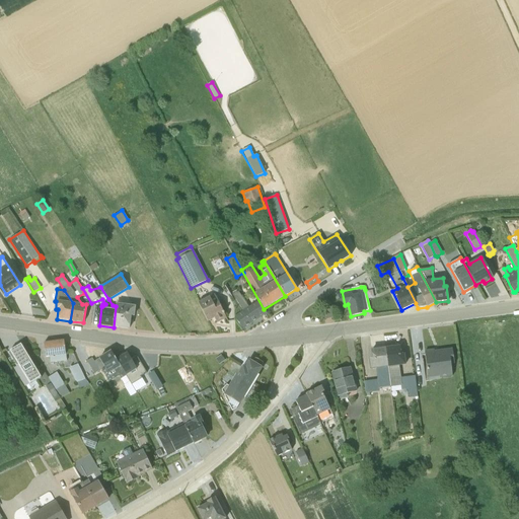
[(235,318),(242,329),(266,313),(258,300),(249,307),(238,291),(236,291),(232,294),(243,312),(235,318)]
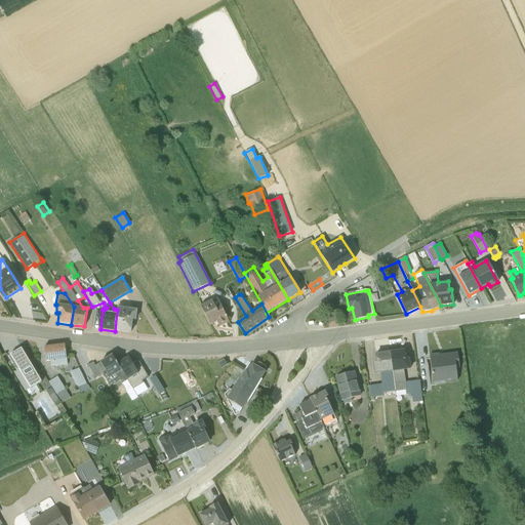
[(200,306),(209,325),(216,322),(219,327),(229,322),(221,307),(223,307),(218,298),(216,297),(200,306)]
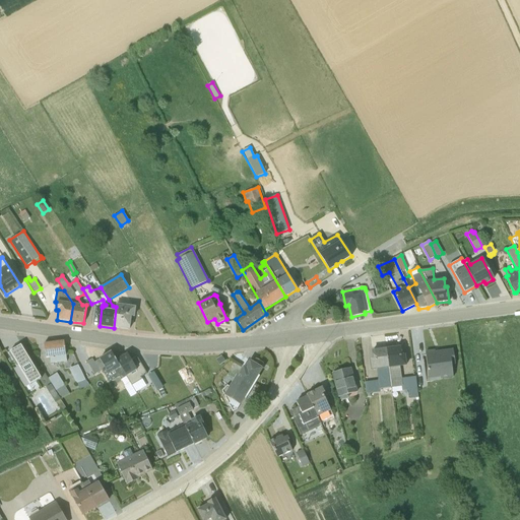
[(131,306),(130,303),(117,301),(114,328),(129,330),(130,322),(133,323),(136,307),(131,306)]
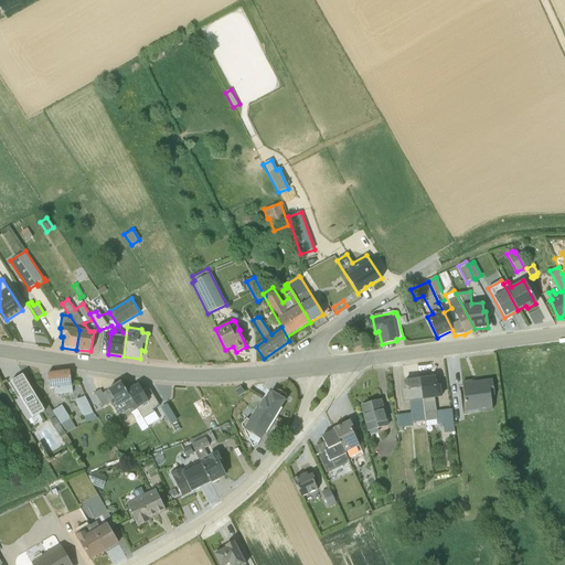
[(354,348),(362,347),(361,336),(353,337),(354,348)]
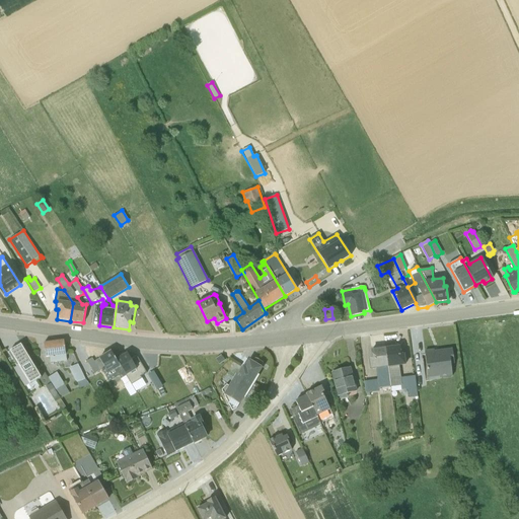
[(64,341),(44,344),(46,357),(49,357),(50,363),(67,361),(64,341)]
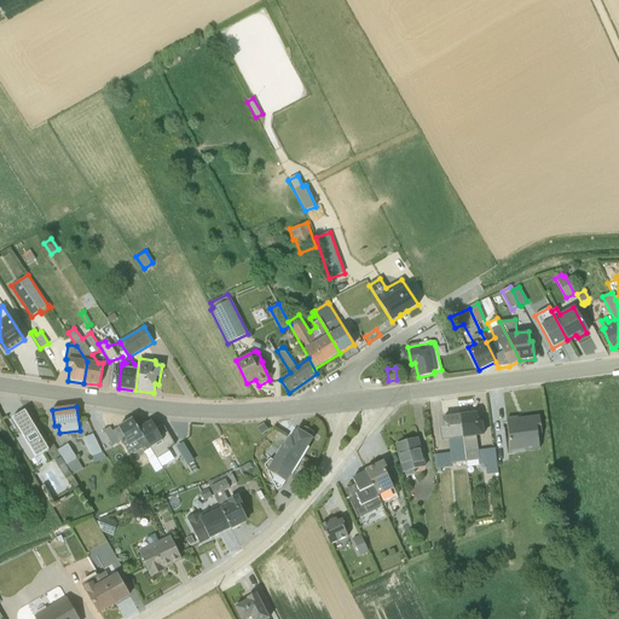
[(25,411),(10,421),(12,426),(10,428),(12,433),(16,432),(19,437),(22,435),(36,458),(48,450),(25,411)]
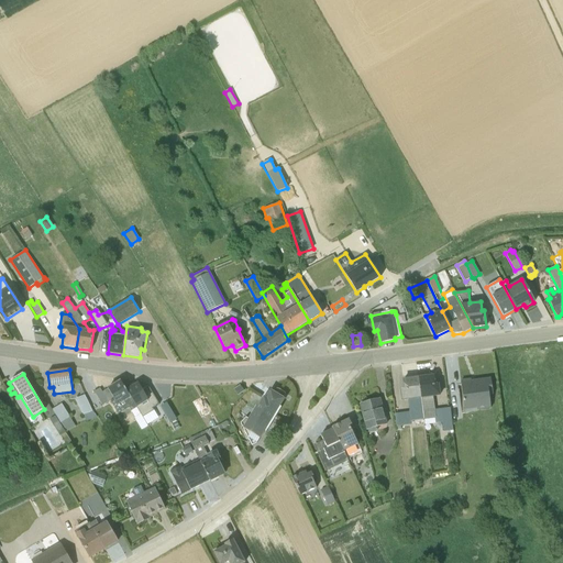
[(440,397),(439,384),(435,384),(434,375),(418,377),(424,426),(437,423),(437,422),(442,422),(443,432),(453,431),(450,408),(434,410),(433,397),(440,397)]
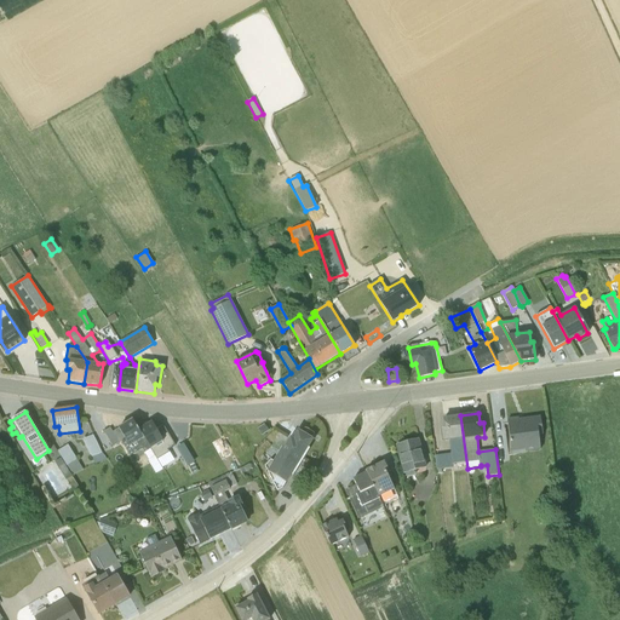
[(468,469),(460,415),(442,418),(443,429),(440,430),(441,442),(449,441),(451,454),(435,457),(437,475),(447,474),(446,469),(451,469),(451,471),(468,469)]
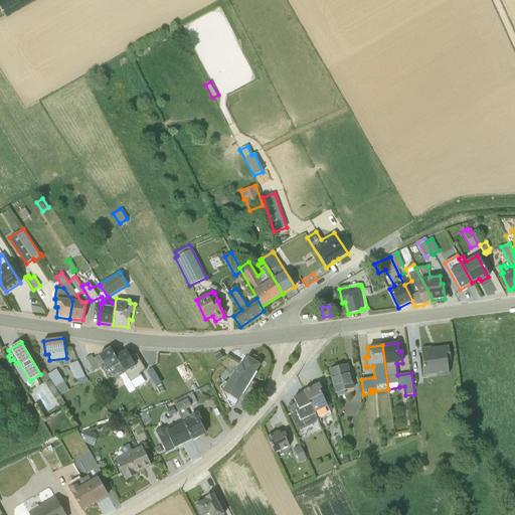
[(449,347),(431,349),(431,348),(421,349),(425,378),(437,377),(437,376),(449,374),(448,361),(451,360),(449,347)]
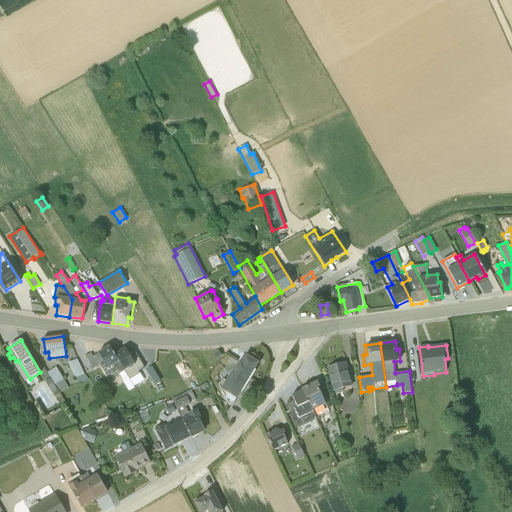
[(109,347),(98,354),(104,363),(100,365),(107,376),(117,370),(119,373),(119,374),(122,380),(128,377),(115,355),(109,347)]
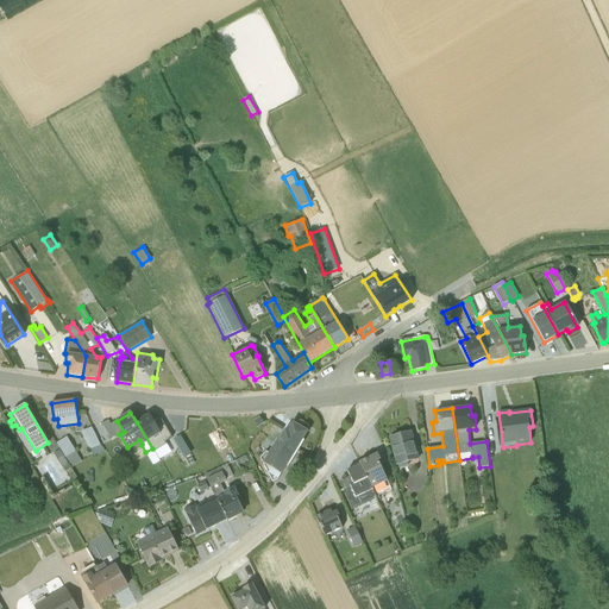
[(165,445),(164,441),(171,438),(159,418),(154,421),(149,414),(137,422),(152,449),(154,452),(165,445)]
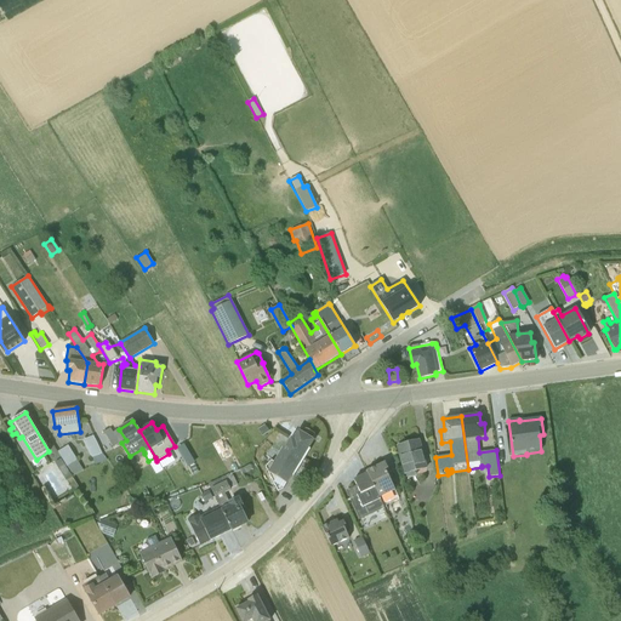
[(280,454),(301,466),(311,450),(308,449),(313,440),(307,436),(309,431),(306,429),(303,429),(300,432),(298,431),(292,439),(291,438),(284,449),(283,449),(280,454)]
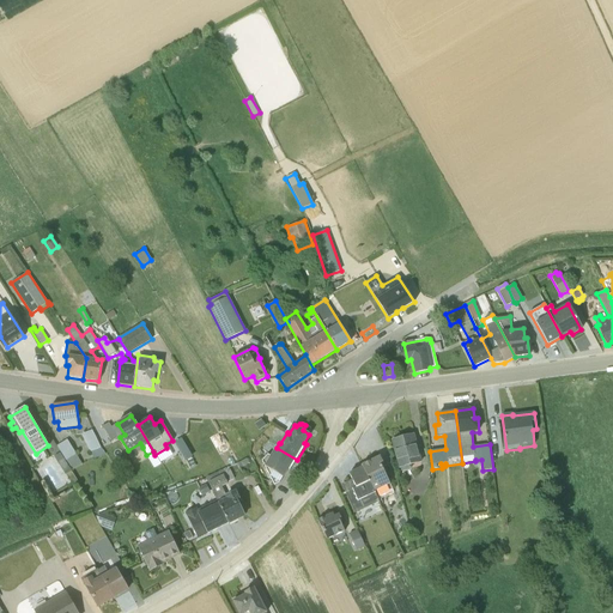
[(92,430),(82,435),(90,453),(93,460),(105,454),(101,448),(92,430)]
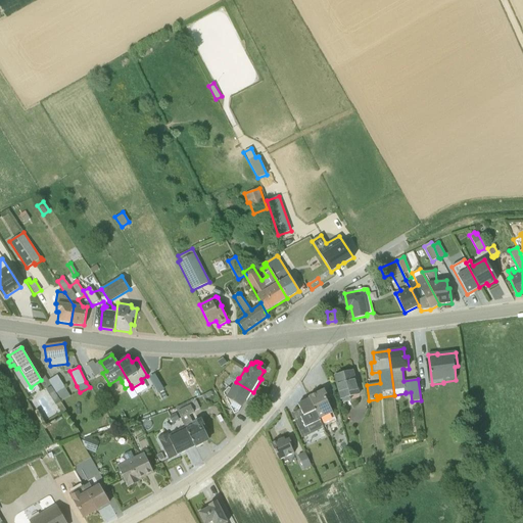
[(156,371),(150,375),(159,390),(165,386),(156,371)]
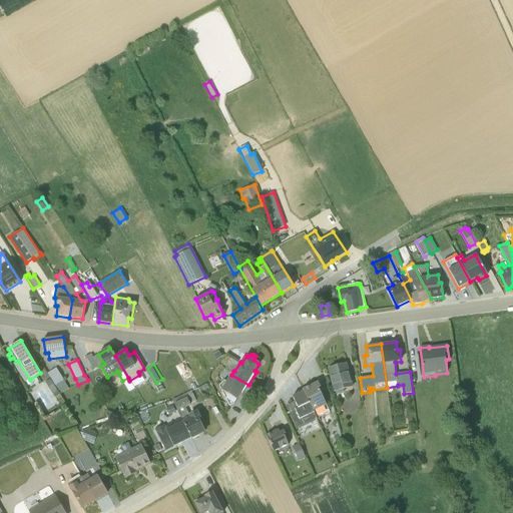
[(344,389),(352,387),(346,365),(328,369),(336,395),(345,393),(344,389)]
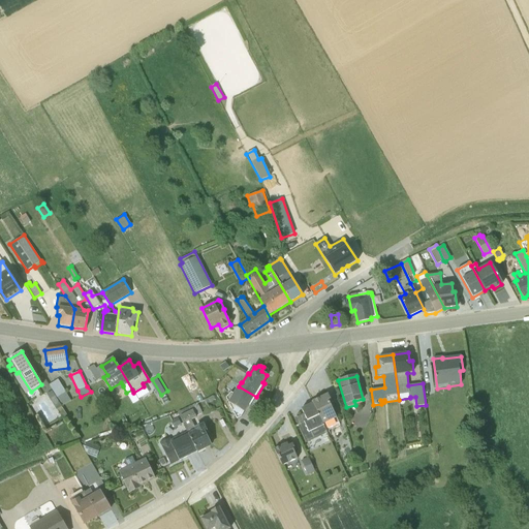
[(70,401),(58,379),(49,385),(62,406),(70,401)]
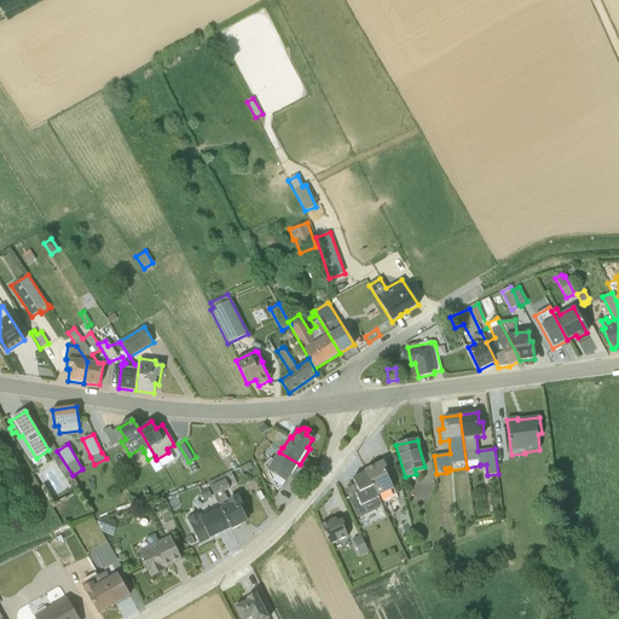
[(300,464),(279,452),(273,461),(270,460),(264,466),(277,491),(282,487),(290,475),(293,476),(300,464)]
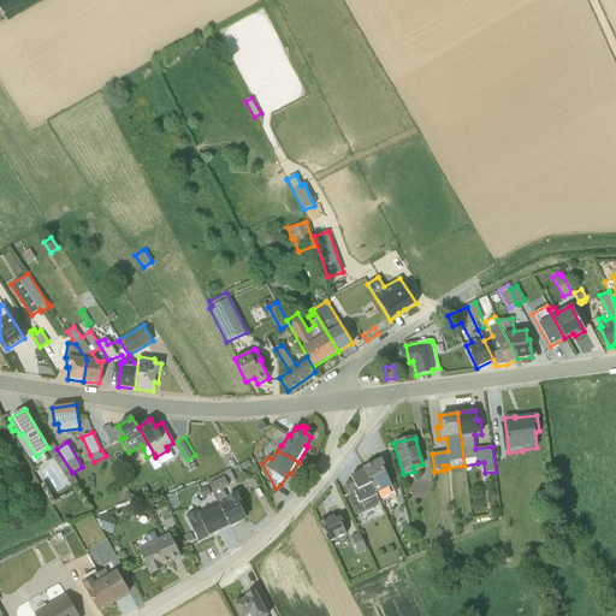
[(67,468),(60,455),(53,460),(61,472),(67,468)]
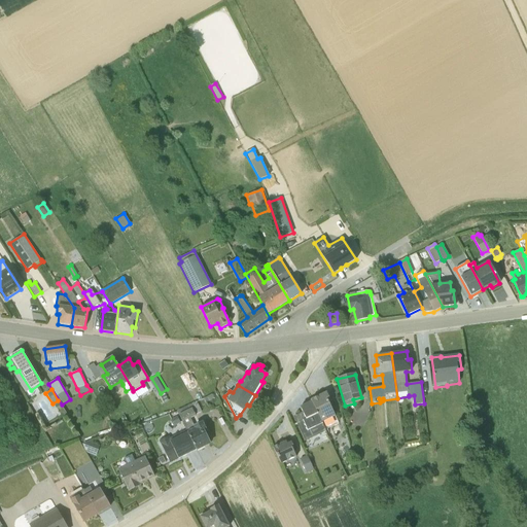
[(331,403),(326,393),(311,400),(325,429),(339,424),(329,406),(331,403)]
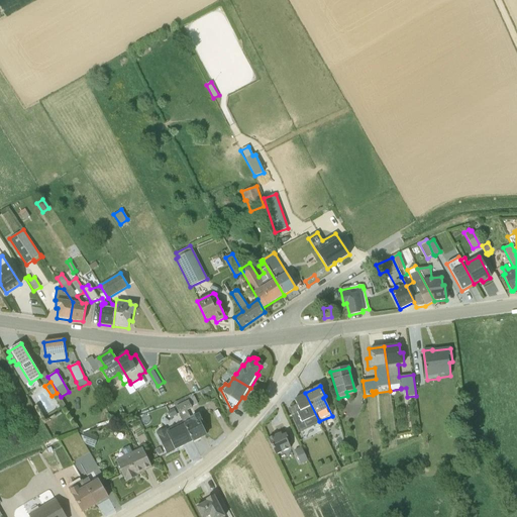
[(200,391),(202,396),(210,391),(207,387),(200,391)]
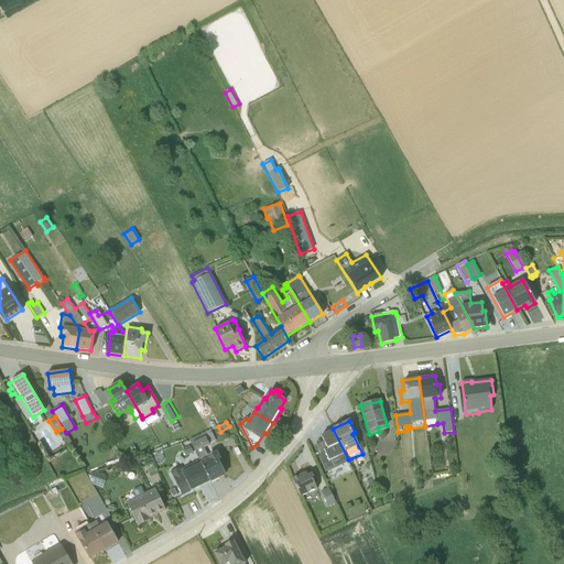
[(314,447),(326,473),(349,462),(348,459),(333,429),(332,429),(333,431),(321,436),(324,443),(314,447)]
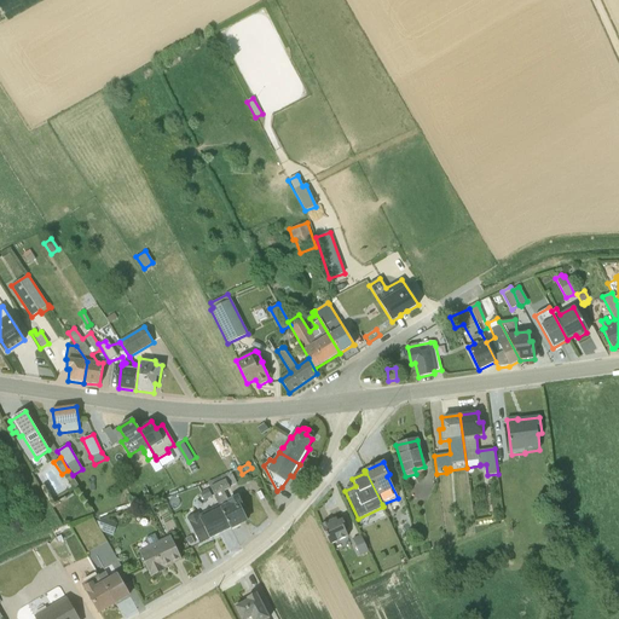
[(237,484),(230,472),(208,482),(219,505),(231,528),(248,520),(242,509),(244,508),(238,495),(229,499),(224,492),(230,490),(229,487),(237,484)]
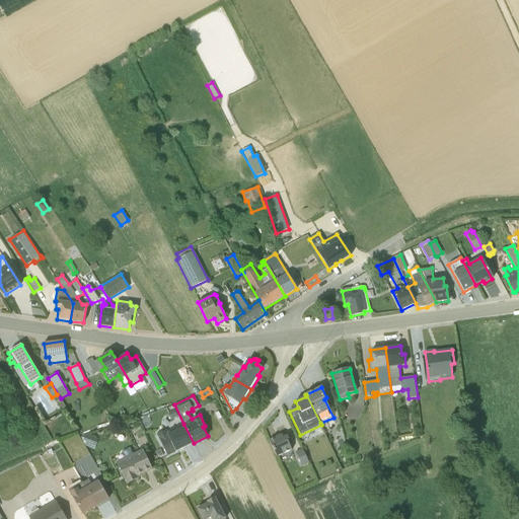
[(166,430),(156,435),(167,456),(194,443),(183,424),(167,432),(166,430)]
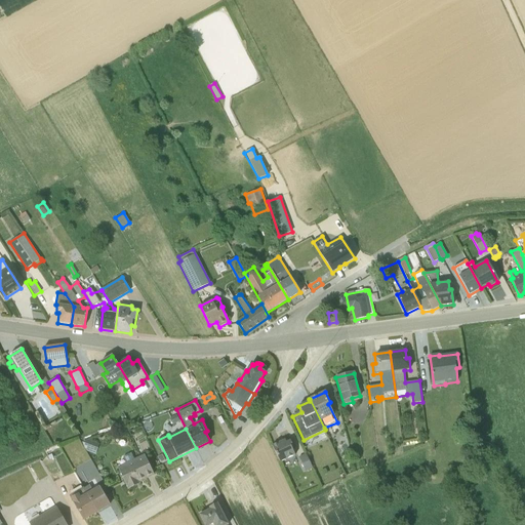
[(279,462),(295,455),(292,448),(293,447),(290,441),(286,442),(285,440),(272,446),(279,462)]
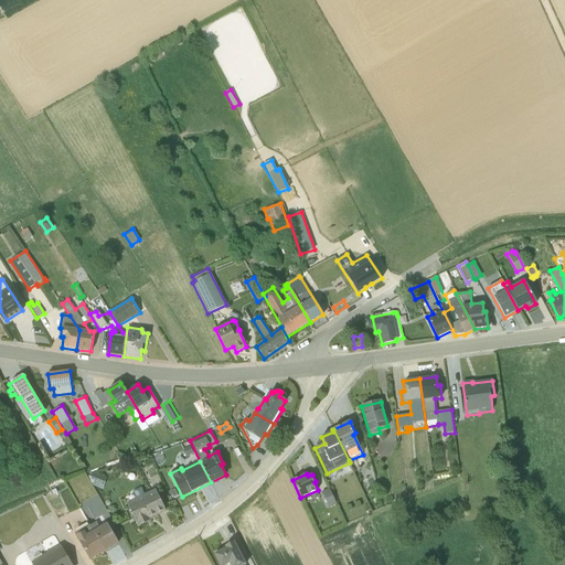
[(102,487),(105,478),(95,475),(92,483),(102,487)]
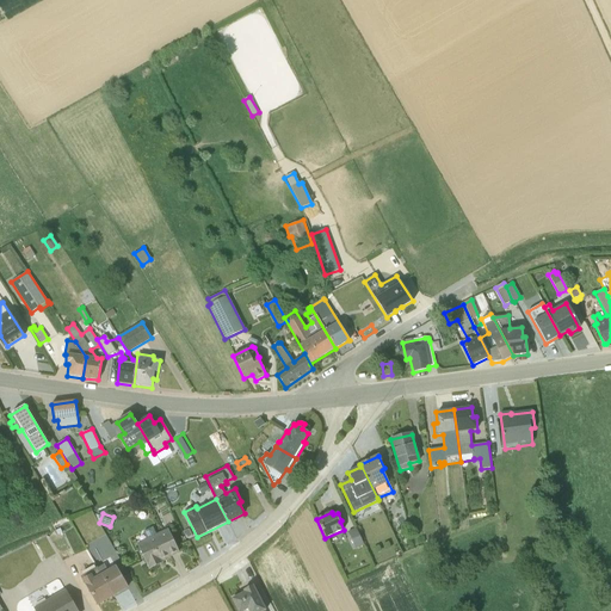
[(179,554),(168,529),(155,535),(152,528),(142,532),(146,539),(136,544),(148,571),(164,563),(164,561),(179,554)]
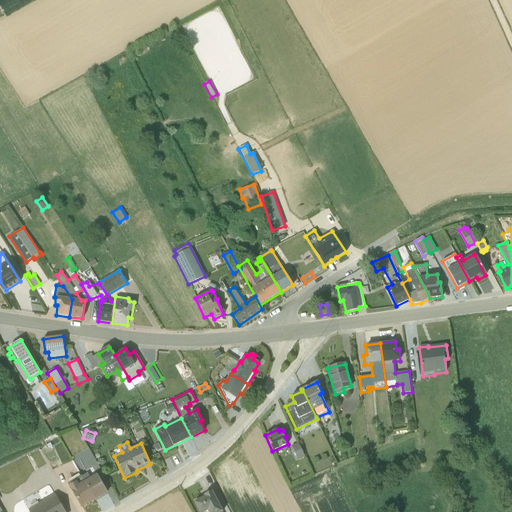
[(305,457),(298,443),(291,446),(298,460),(305,457)]
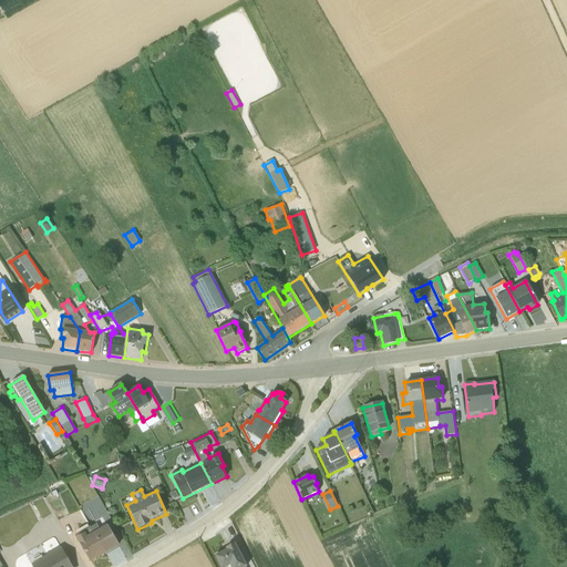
[(96,524),(90,527),(105,554),(119,546),(107,525),(100,529),(96,524)]
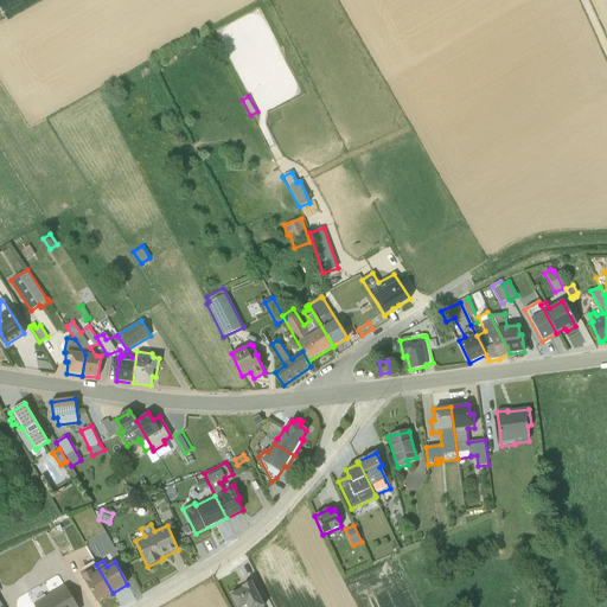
[(113,593),(96,564),(81,574),(96,602),(113,593)]
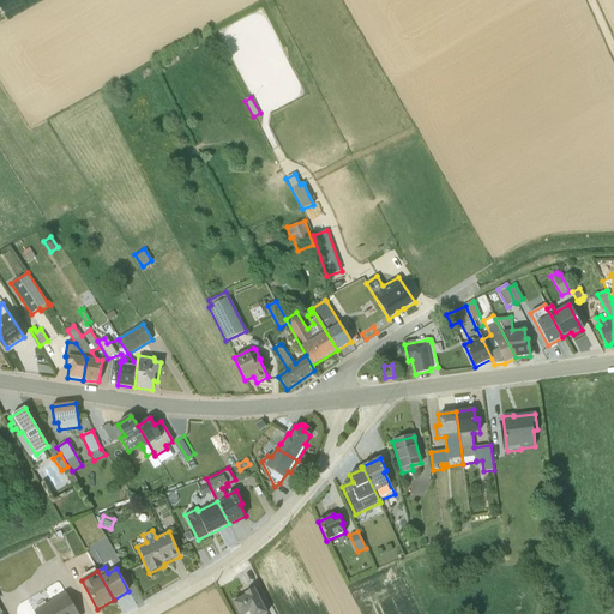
[(245,596),(233,602),(238,613),(264,613),(266,613),(254,589),(244,594),(245,596)]
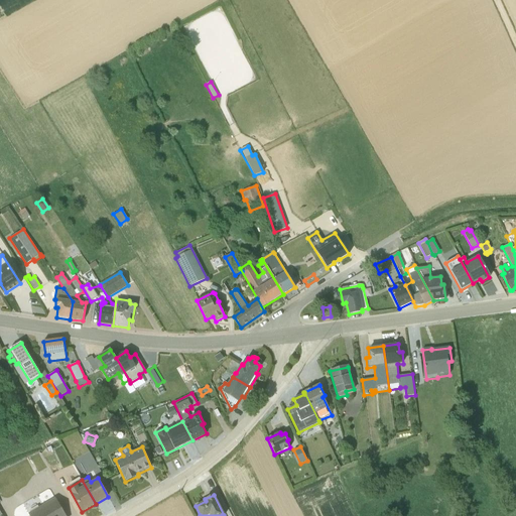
[(28,515),(66,515),(55,498),(28,514),(28,515)]
